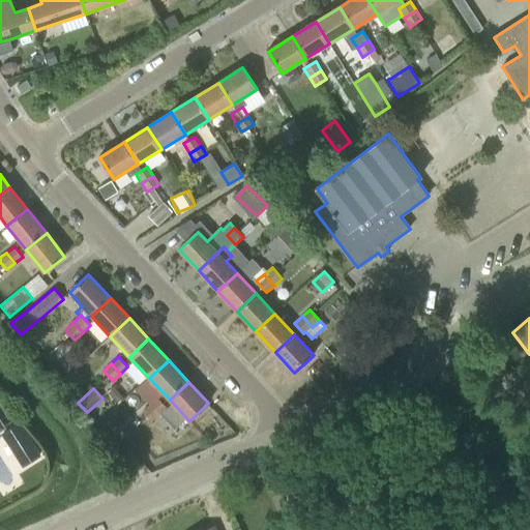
[(156,398),(149,405),(158,414),(167,407),(156,398)]
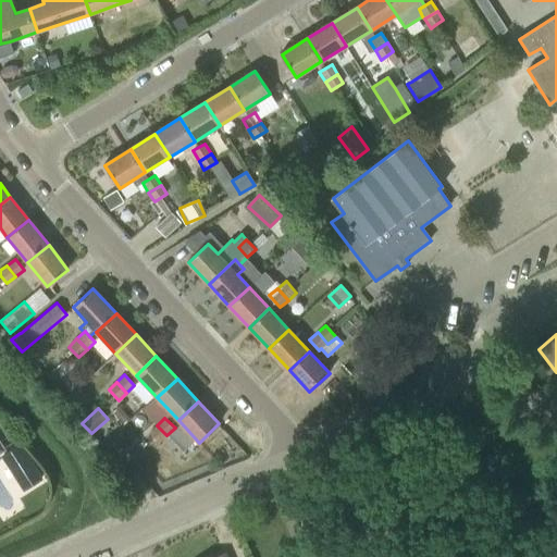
[(166,435),(157,425),(149,433),(159,443),(166,435)]
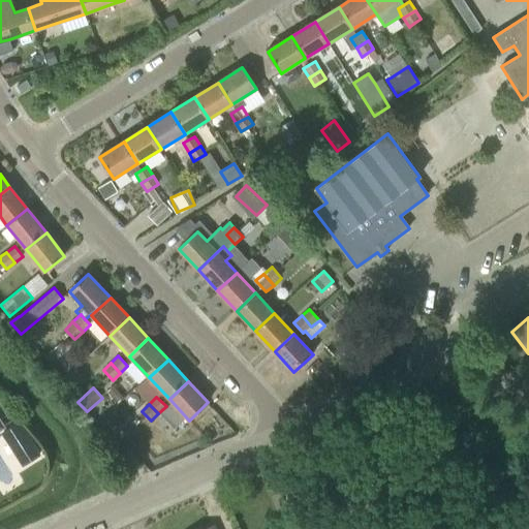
[(20,423),(5,432),(13,444),(28,436),(20,423)]
